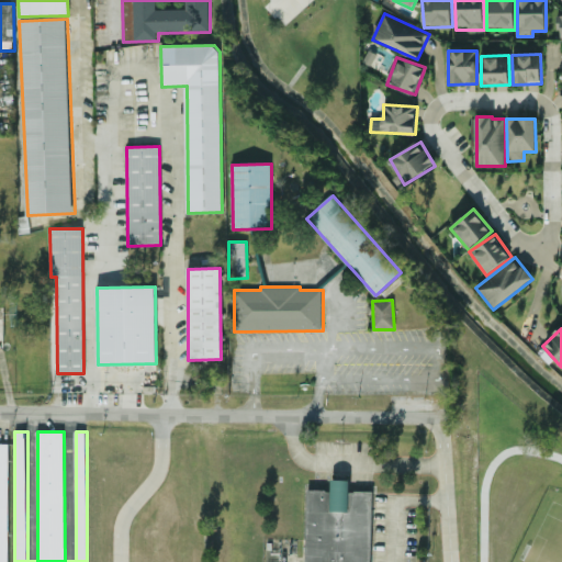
[(8,561),(9,445),(0,444),(0,561),(8,561)]
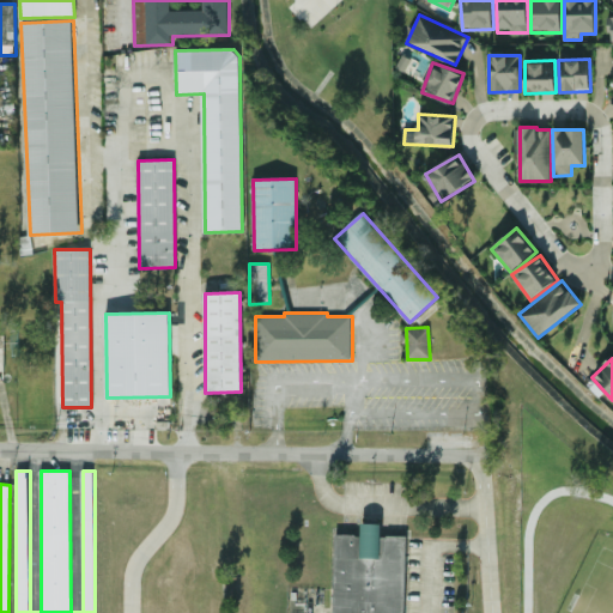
[(333,612),(335,535),(362,535),(362,525),(381,525),(381,536),(407,536),(405,612),(333,612)]
